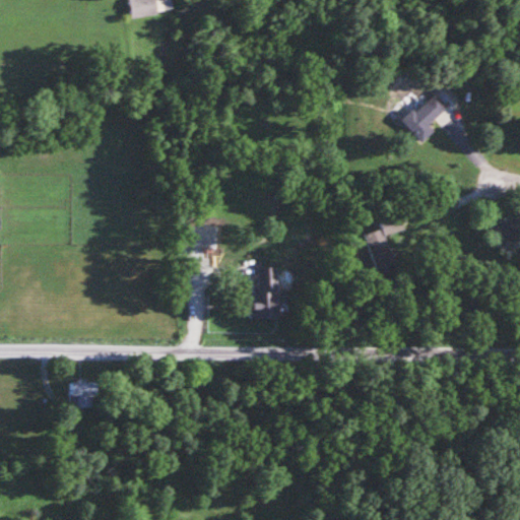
[(127,0),(130,17),(164,11),(161,0),(127,0)]
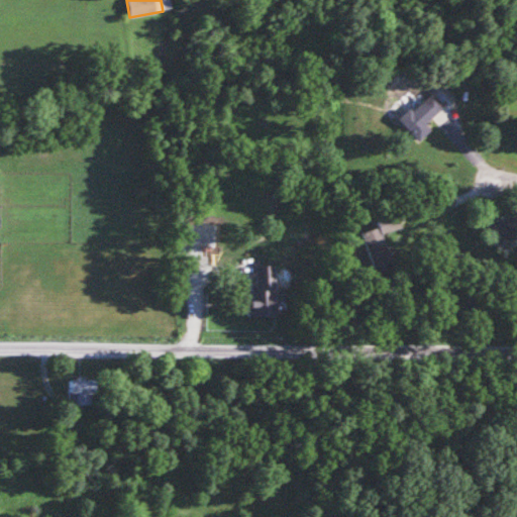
[(398,121),(419,141),(431,128),(426,123),(444,106),(429,91),(398,121)]
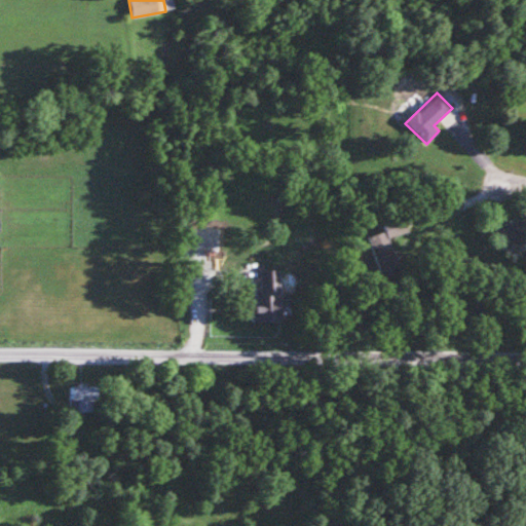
[(366,236),(377,277),(397,272),(386,237),(408,231),(403,215),(380,222),(383,231),(366,236)]
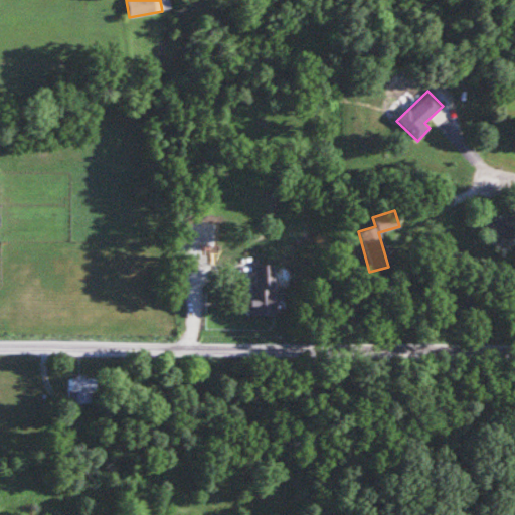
[(274,315),(274,265),(252,265),(252,288),(244,288),(244,315),(274,315)]
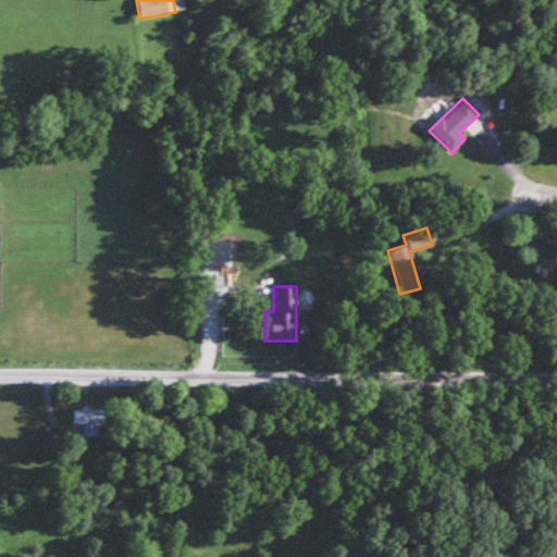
[(73,409),(73,436),(101,436),(101,409),(73,409)]
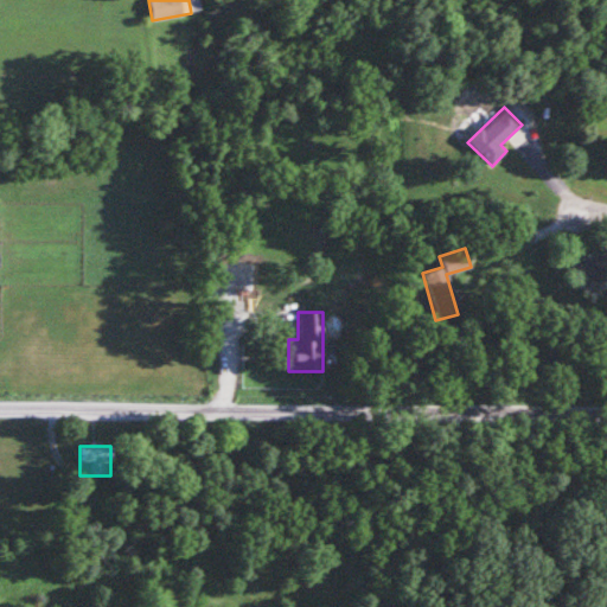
All buildings are outlined.
